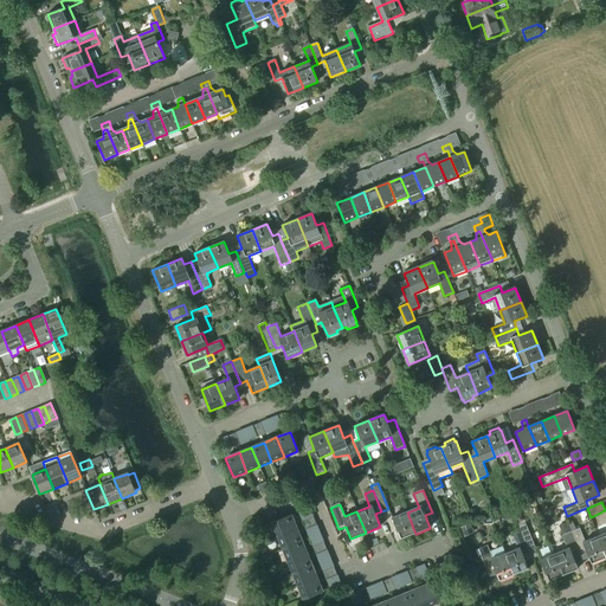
[(400,540),(416,534),(407,513),(392,519),(400,540)]
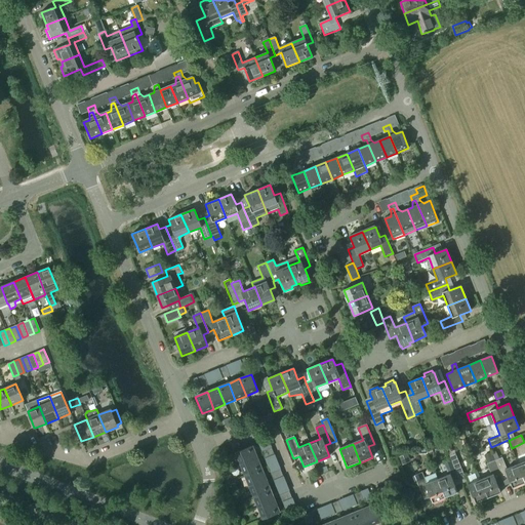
[(240,465),(257,457),(253,446),(236,453),(240,465)]
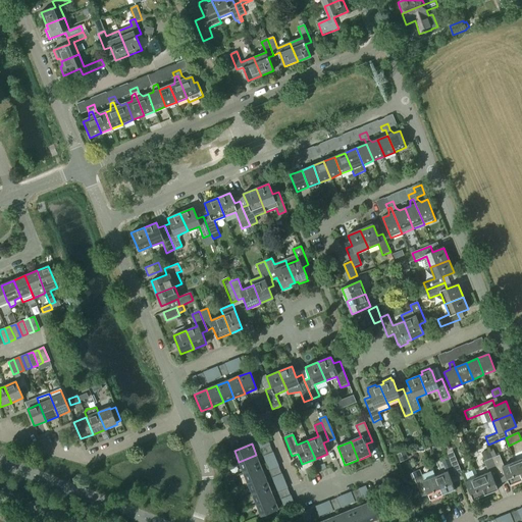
[(491,458),(488,450),(481,453),(484,461),(483,461),(488,473),(477,477),(485,496),(498,490),(493,479),(500,477),(491,458)]
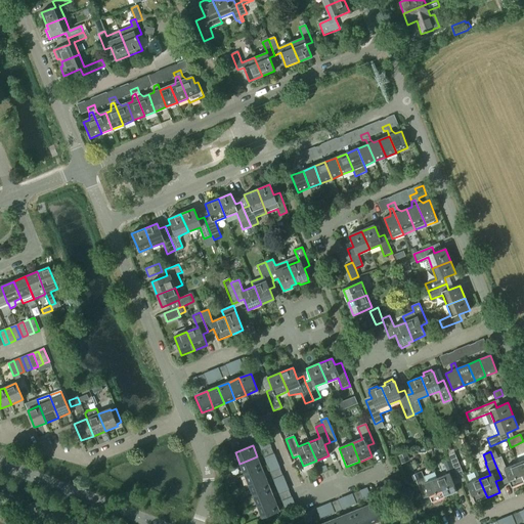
[(406,453),(400,456),(403,464),(409,461),(406,453)]
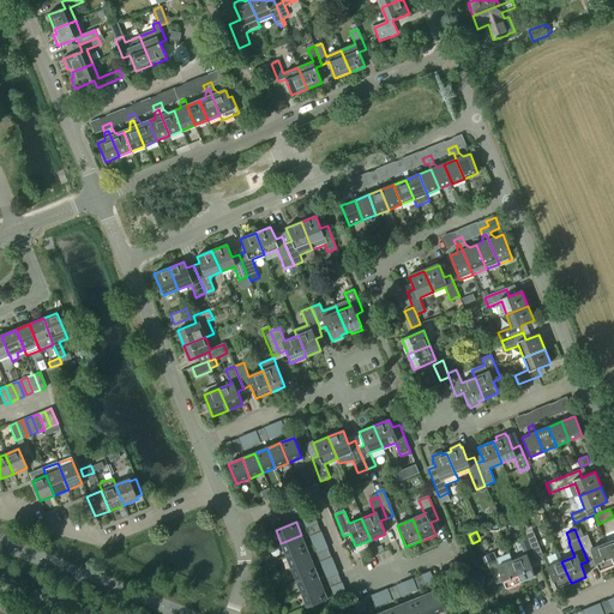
[(537,561),(543,558),(533,531),(527,534),(528,539),(537,561)]
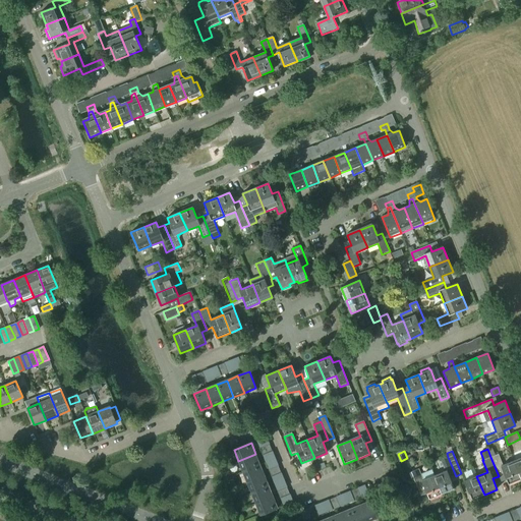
[(243,472),(259,465),(255,454),(238,461),(243,472)]
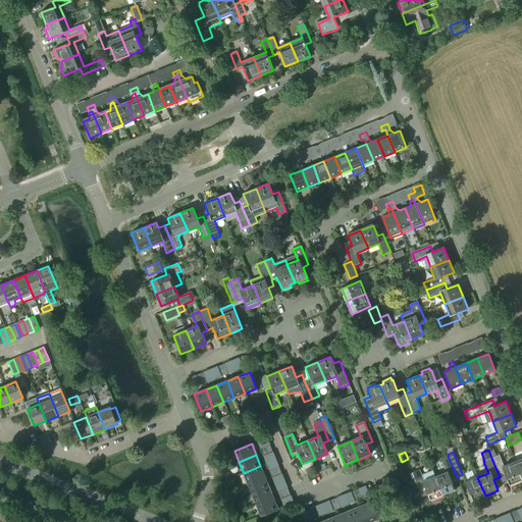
[(504,466),(499,455),(491,458),(500,477),(505,475),(509,485),(521,479),(515,462),(504,466)]
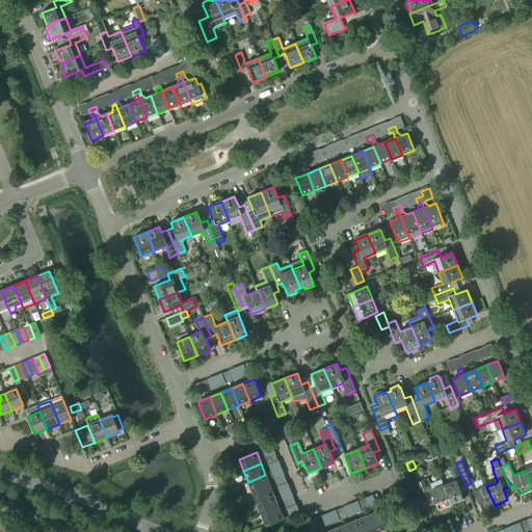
[(451,505),(463,500),(459,488),(466,486),(457,467),(449,470),(454,481),(443,485),(451,505)]
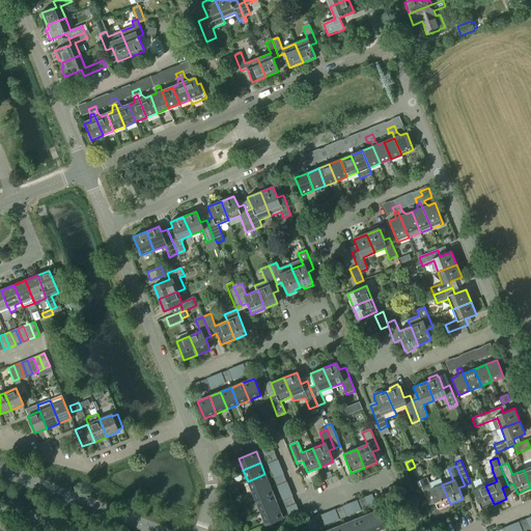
[(252,492),(270,485),(264,474),(248,481),(252,492)]
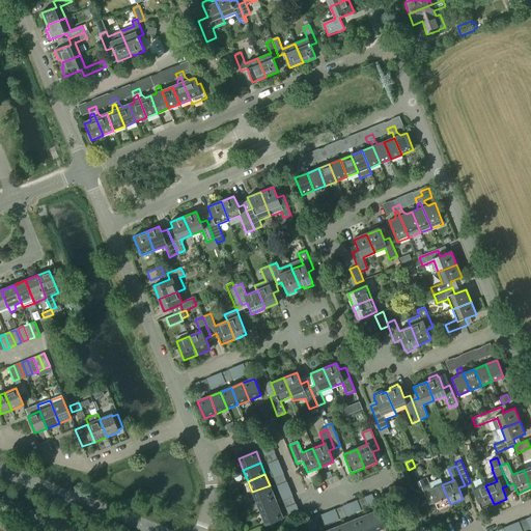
[(437,509),(450,504),(442,484),(431,490),(427,478),(419,481),(428,505),(435,502),(437,509)]
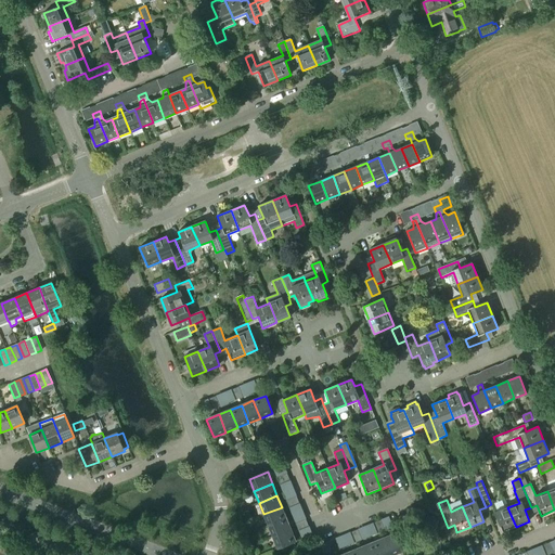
[(268,526),(286,518),(282,507),(263,514),(268,526)]
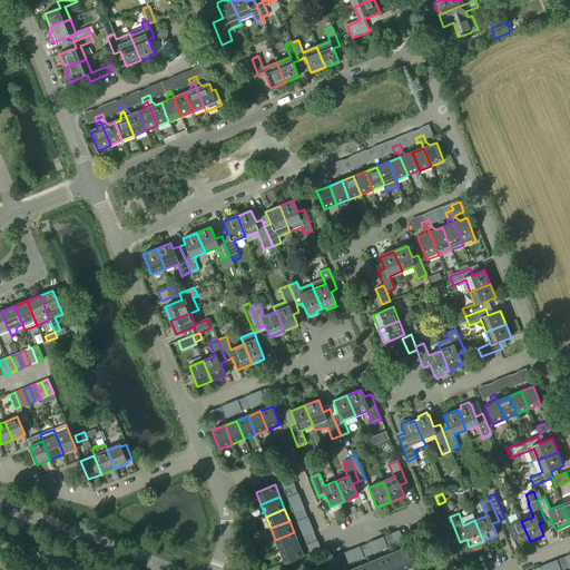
[(516,547),(530,541),(521,521),(508,527),(516,547)]
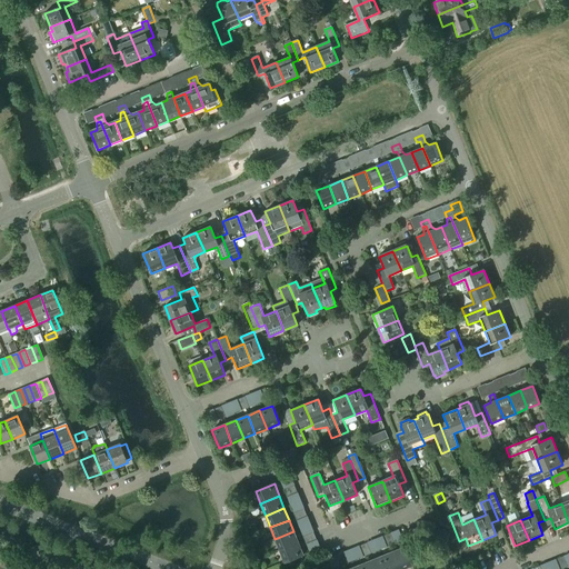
[(280,551),(298,543),(293,531),(275,539),(280,551)]
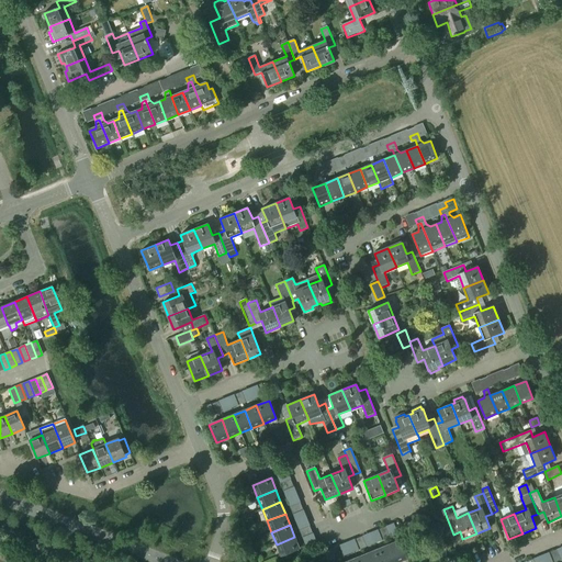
[(281,557),(300,549),(294,537),(277,544),(281,557)]
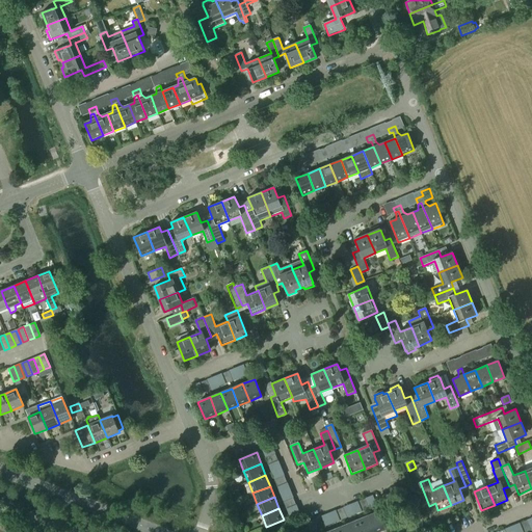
[(374,531),(376,531),(387,528),(379,511),(368,516),(374,531)]
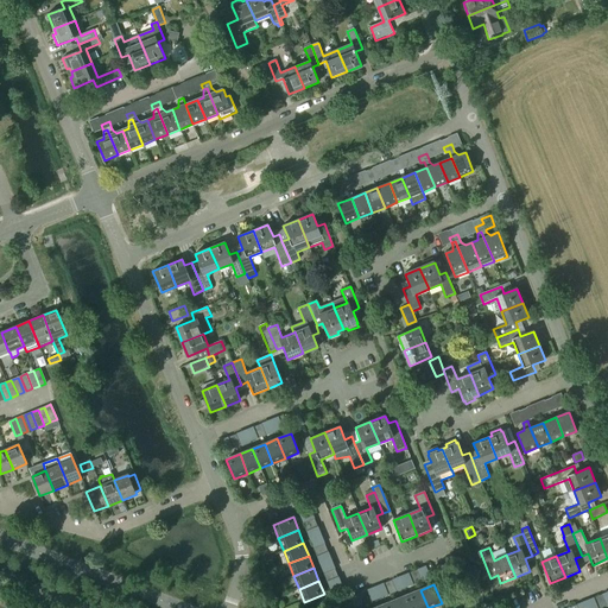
[(412,607),(428,607),(420,590),(407,595),(412,607)]
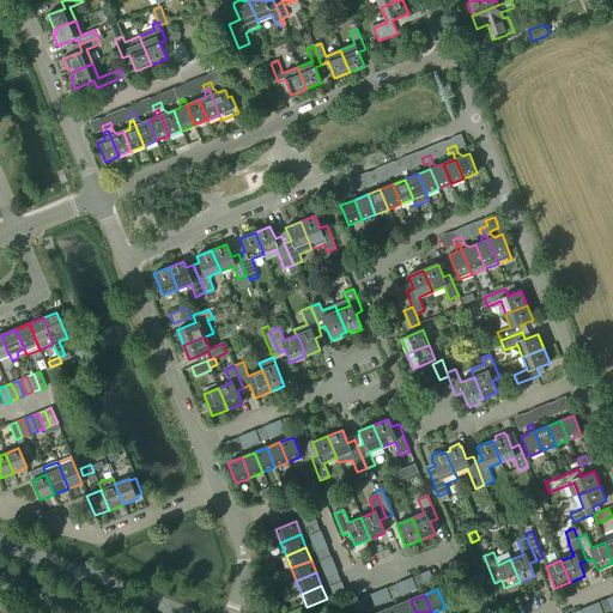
[(401,612),(416,612),(411,600),(399,605),(401,612)]
